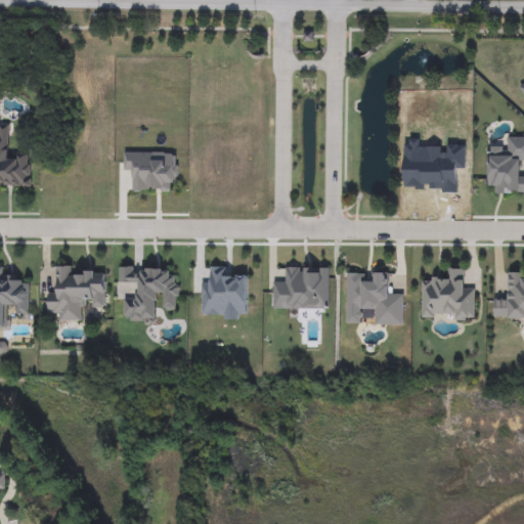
[(31,155),(32,189),(0,189),(0,126),(8,126),(8,155),(31,155)]
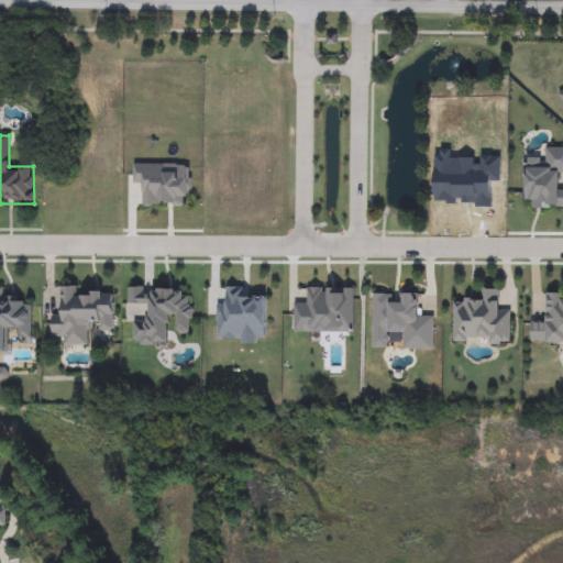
[(0,286),(8,287),(7,297),(23,297),(22,306),(33,307),(31,341),(20,341),(21,330),(9,330),(7,353),(0,352),(0,286)]
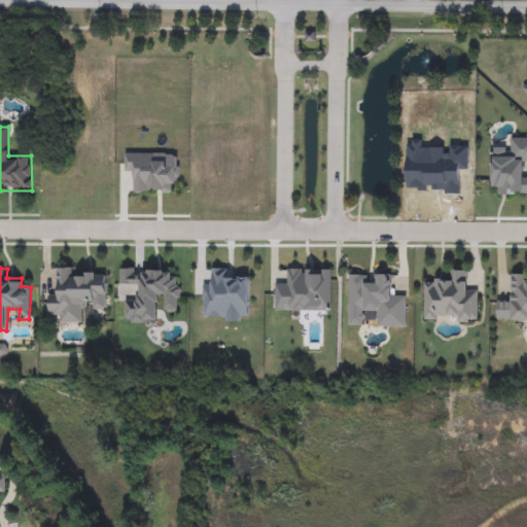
[(85,323),(59,323),(59,313),(48,313),(48,291),(60,291),(60,268),(73,269),(73,276),(96,276),(96,278),(107,278),(107,312),(95,312),(95,304),(85,304),(85,323)]
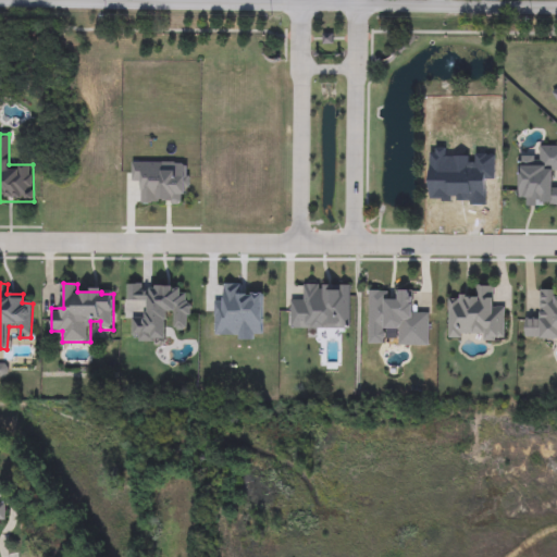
[(132,342),(132,318),(146,318),(146,305),(127,305),(127,284),(180,284),(180,295),(189,295),(189,330),(169,330),(169,342),(132,342)]
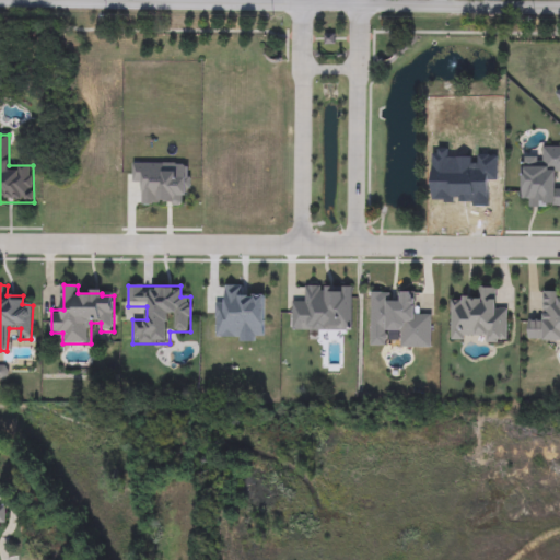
[(451,298),(475,298),(475,288),(497,288),(497,310),(508,310),(508,343),(485,343),(485,334),(470,334),(470,341),(451,341),(451,298)]
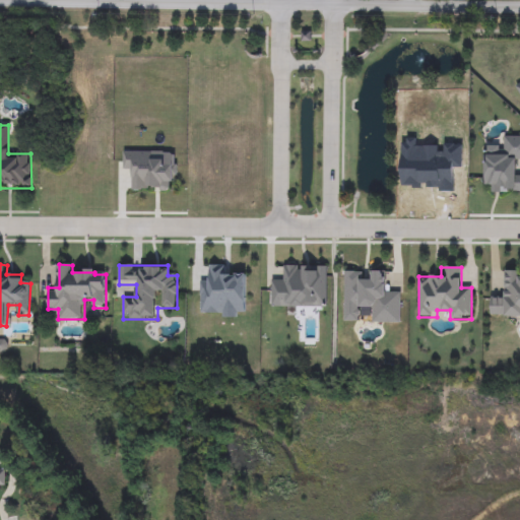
[(401,323),(344,323),(344,271),(390,271),(390,291),(401,291),(401,323)]
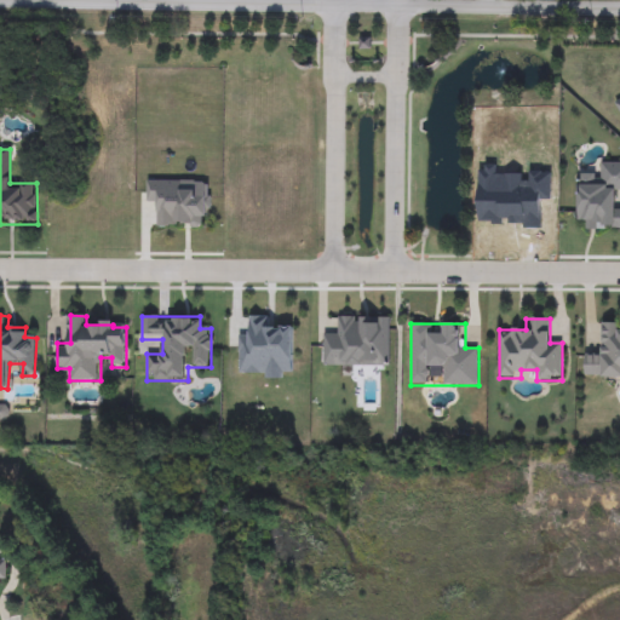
[(619,325),(619,379),(585,379),(585,352),(598,352),(598,325),(619,325)]
